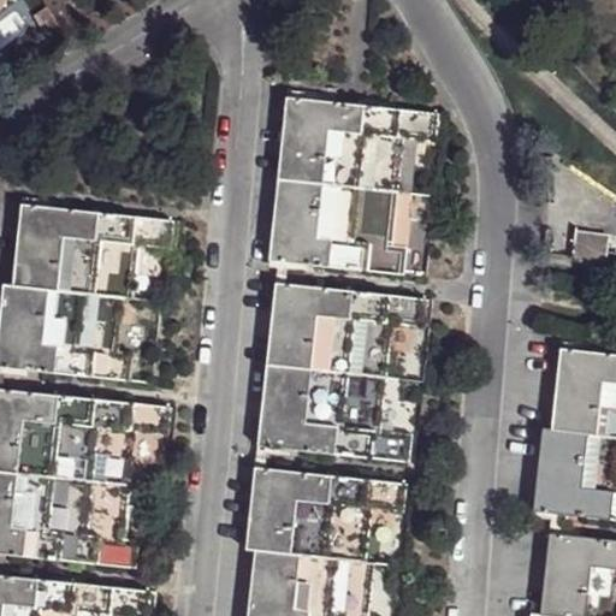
[(288,98),(279,179),(401,191),(406,138),(416,138),(437,141),(439,114),(288,98)]
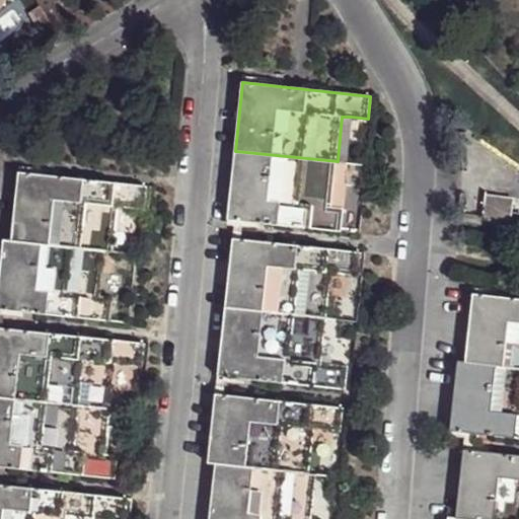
[(347,163),(351,117),(342,117),(338,161),(347,163)]
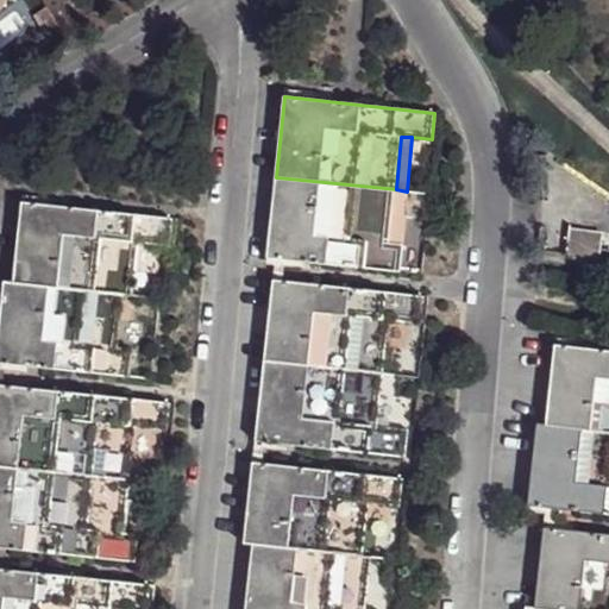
[(396,189),(276,177),(268,257),(401,271),(403,245),(401,244),(389,243),(396,189)]
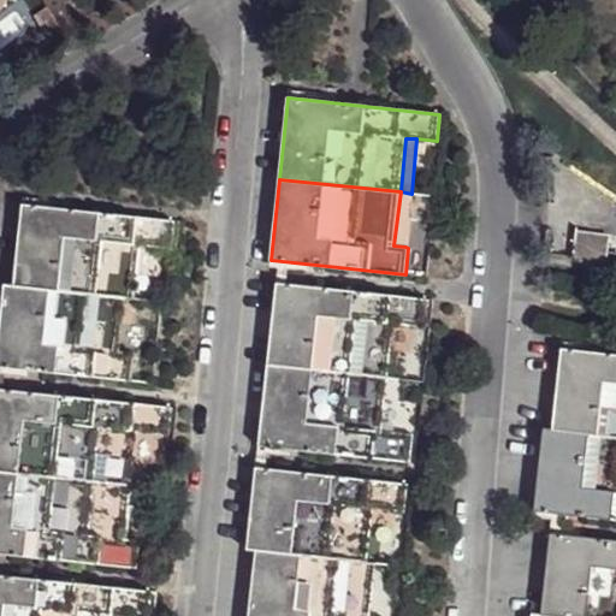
[(401,191),(394,246),(406,247),(412,194),(401,191)]
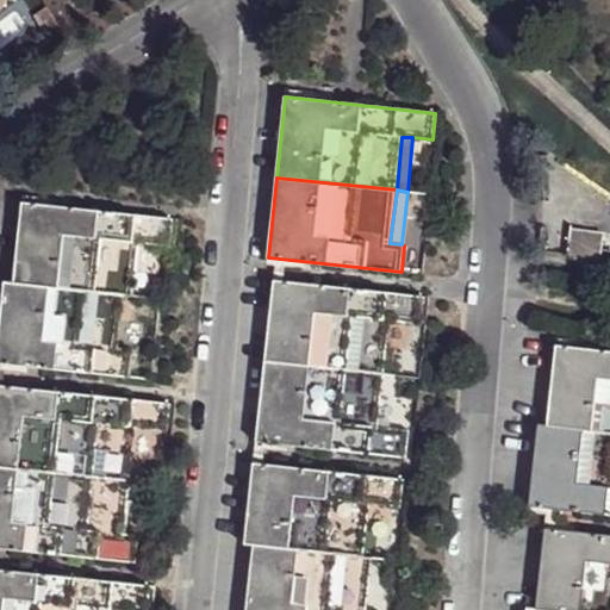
[(173,218),(23,204),(16,282),(125,296),(134,297),(139,243),(170,247),(173,218)]
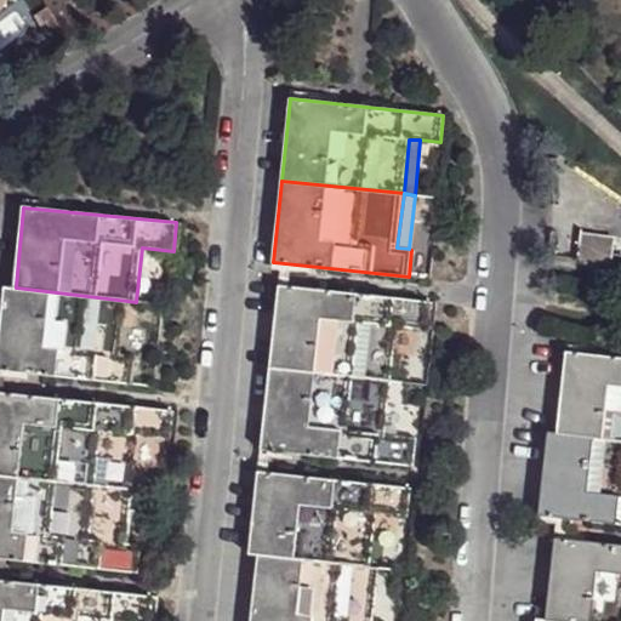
[(615,237),(581,232),(577,261),(610,266),(615,237)]
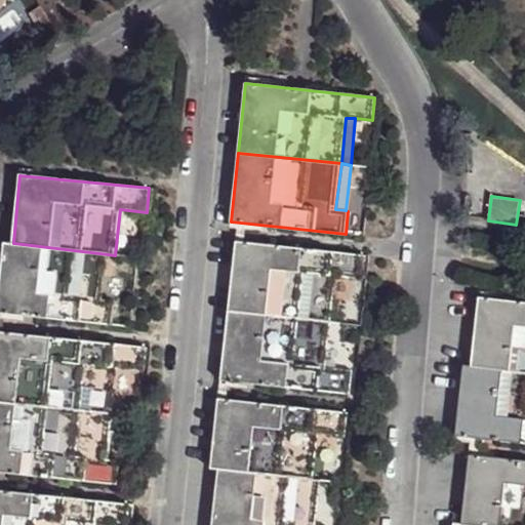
[(365,255),(236,241),(229,311),(331,321),(335,275),(347,277),(363,279),(365,255)]
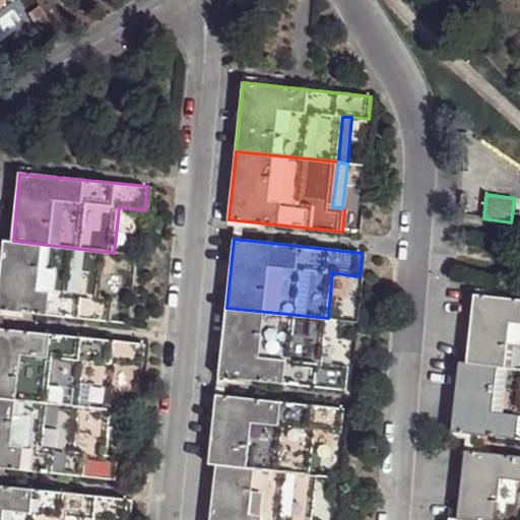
[(13,241),(4,241),(0,280),(0,310),(111,321),(113,299),(101,298),(107,252),(13,241)]
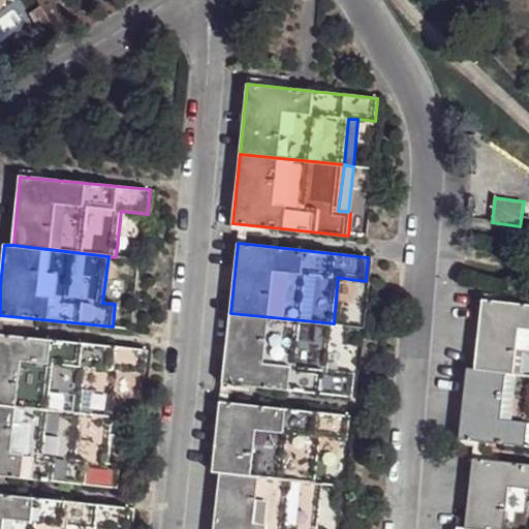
[(344,324),(349,279),(338,277),(334,323),(344,324)]
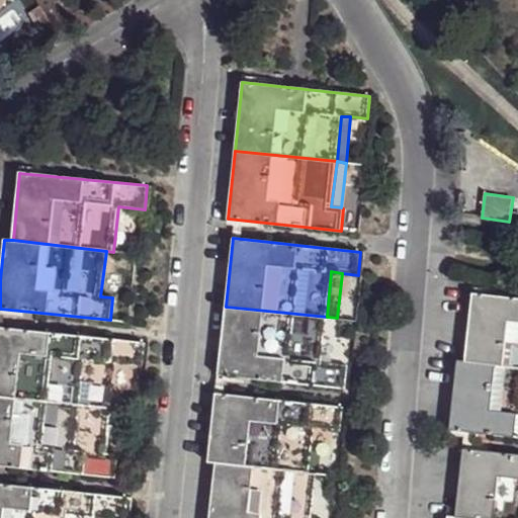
[(517,297),(472,293),(464,361),(517,366),(517,297)]
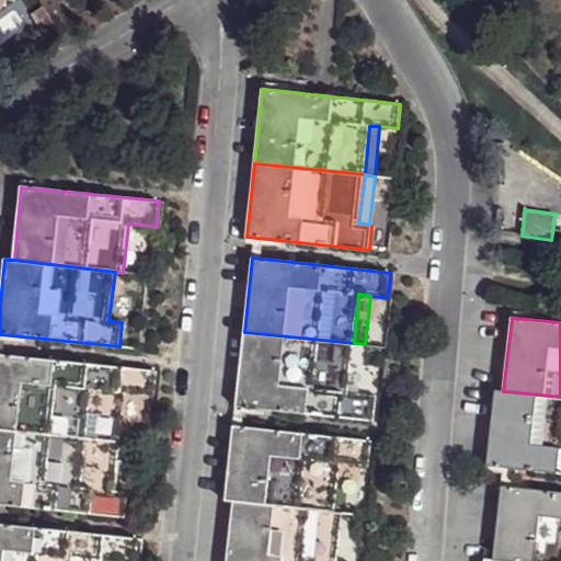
[(354,343),(244,332),(236,405),(374,421),(377,396),(347,392),(354,343)]
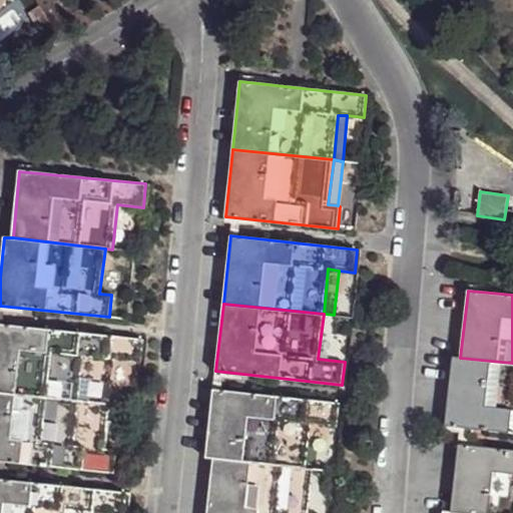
[(143,340),(0,325),(0,392),(110,405),(114,363),(140,364),(143,340)]
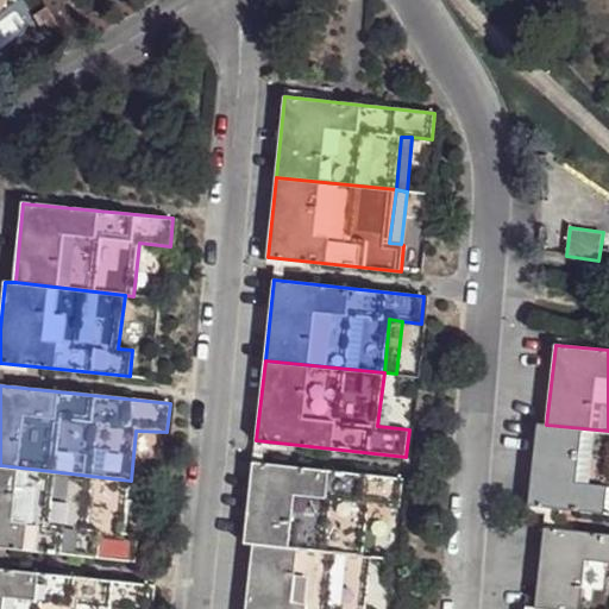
[(608,431),(546,425),(538,424),(528,504),(608,513),(608,431)]
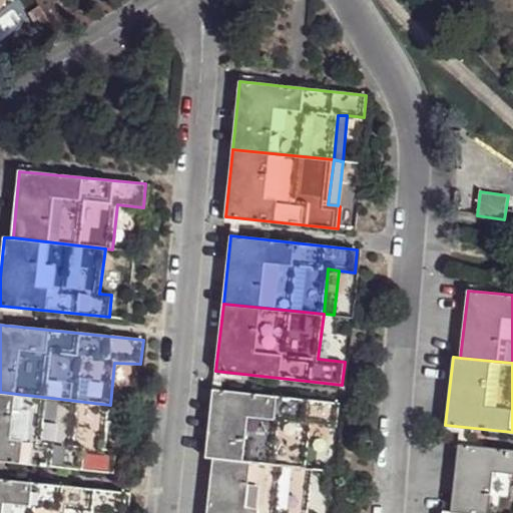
[(340,404),(213,390),(205,457),(213,458),(306,468),(311,422),(337,425),(340,404)]
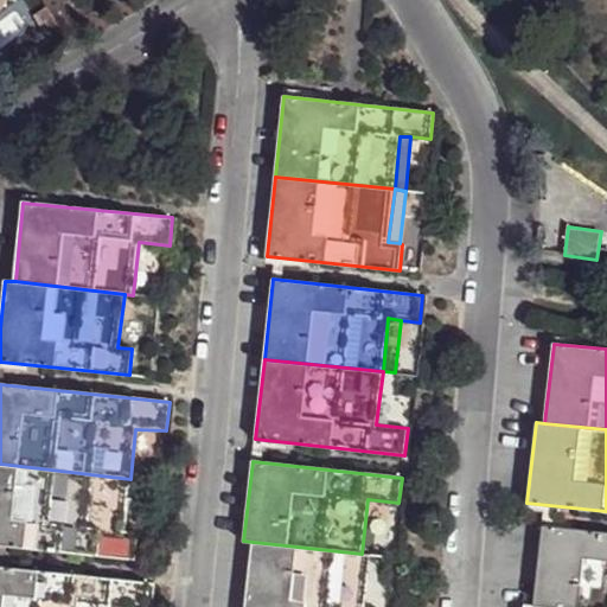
[(131,479),(0,464),(0,544),(135,561),(139,534),(123,532),(131,479)]
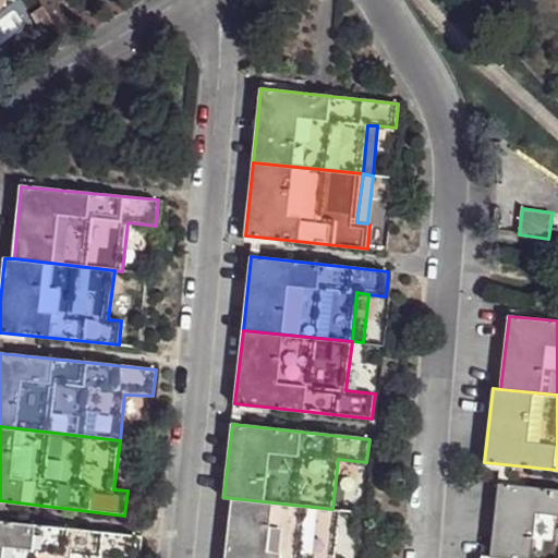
[(557,557),(557,489),(499,484),(490,556),(506,557),(557,557)]
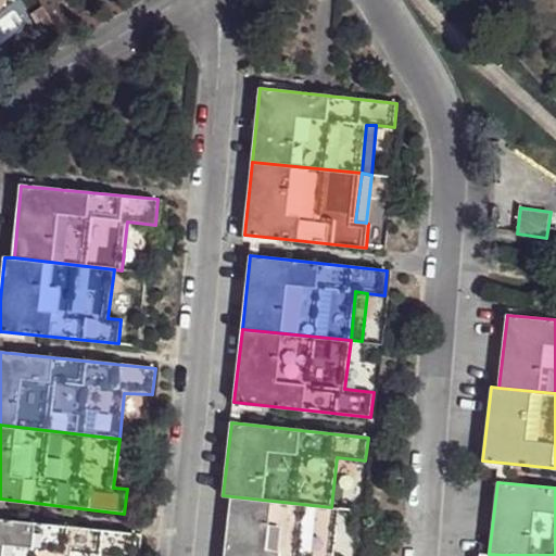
[(331,507),(231,496),(224,555),(333,555),(340,508),(331,507)]
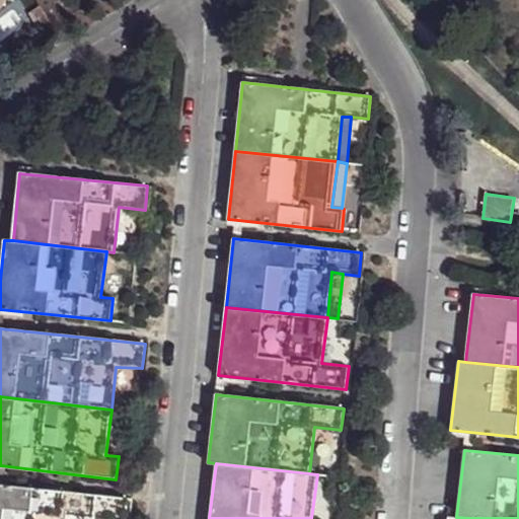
[(320,518),(326,475),(317,474),(311,518),(320,518)]
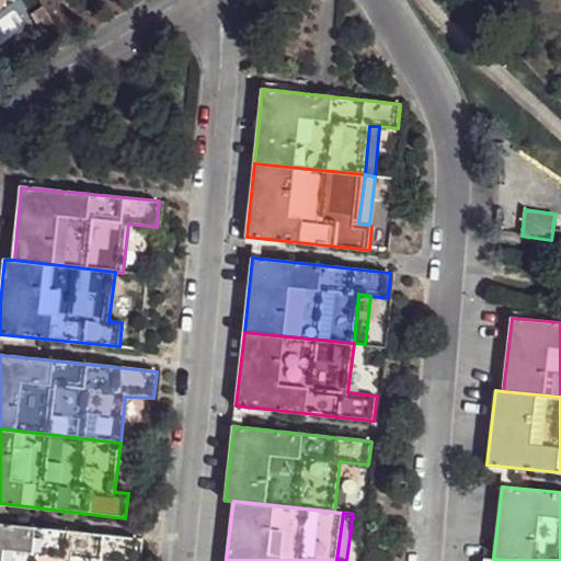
[(135,560),(138,538),(0,524),(0,560),(135,560)]
